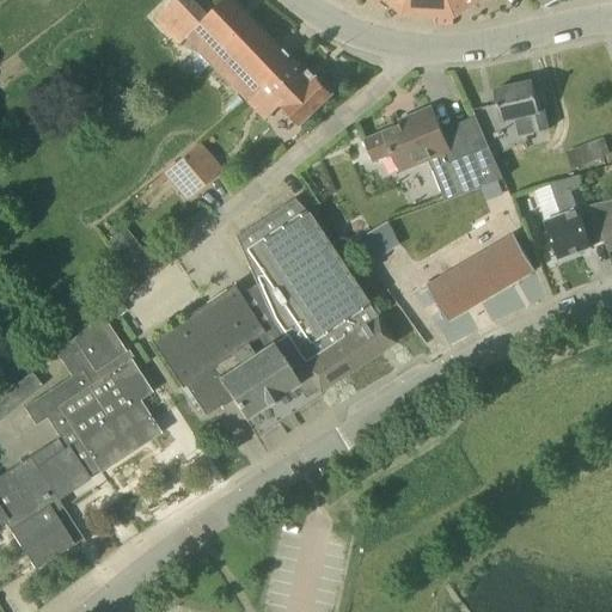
[(225,0),(207,17),(190,0),(175,0),(157,17),(182,44),(190,36),(249,99),(264,85),(263,81),(289,57),(234,0),(225,0)]
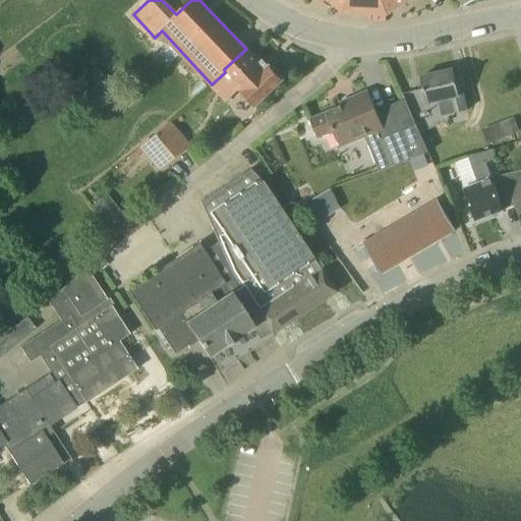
[(328,0),(343,12),(350,0),(328,0)]
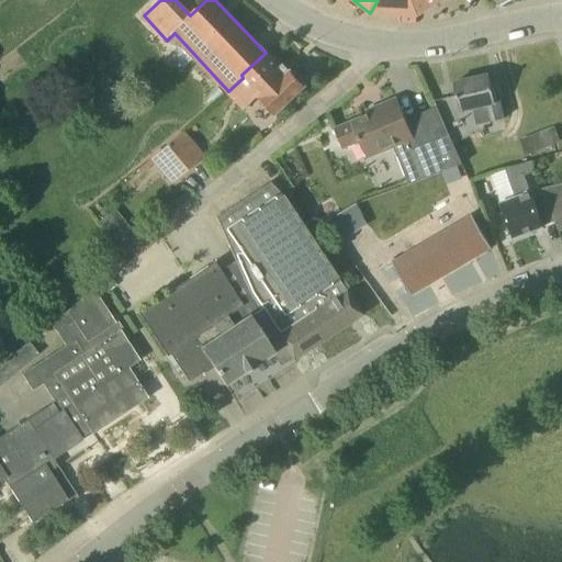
[(440,0),(378,0),(370,13),(418,15),(440,0)]
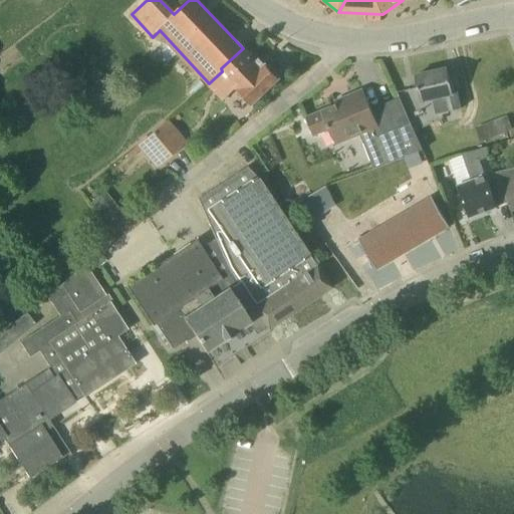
[(257,62),(243,48),(221,68),(222,71),(209,83),(224,98),(235,88),(252,105),(279,79),(266,66),(264,68),(258,62),(257,62)]
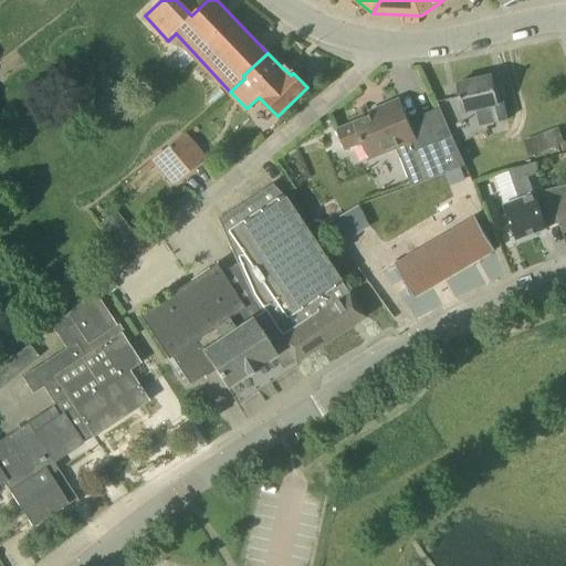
[(499,102),(498,97),(493,76),(458,84),(464,115),(480,111),(482,123),(491,122),(492,125),(509,121),(504,101),(499,102)]
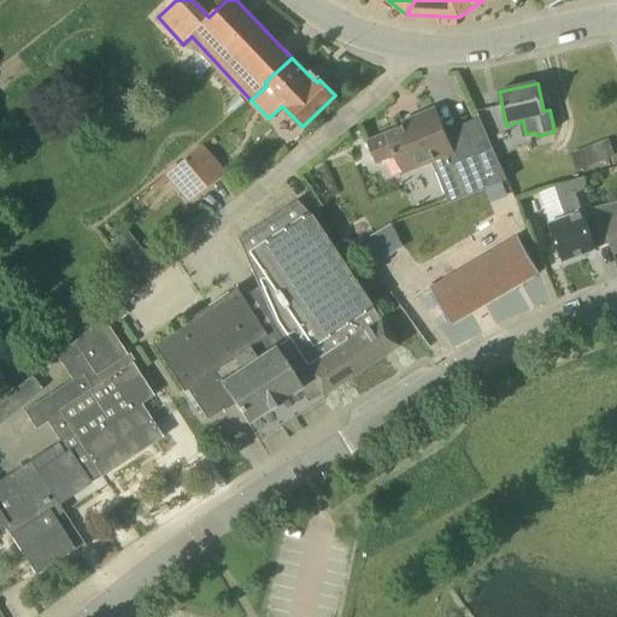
[(447,133),(436,109),(401,123),(404,127),(368,142),(376,163),(393,156),(404,175),(433,163),(448,200),(506,177),(482,117),(477,119),(447,133)]
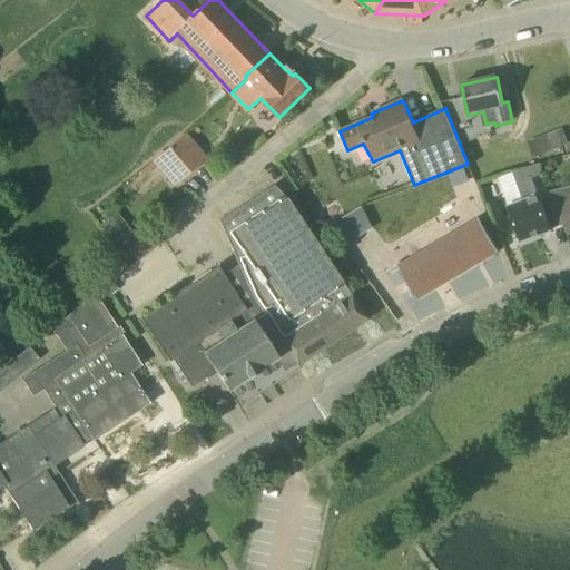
[(536,156),(562,147),(569,145),(564,129),(530,141),(536,156)]
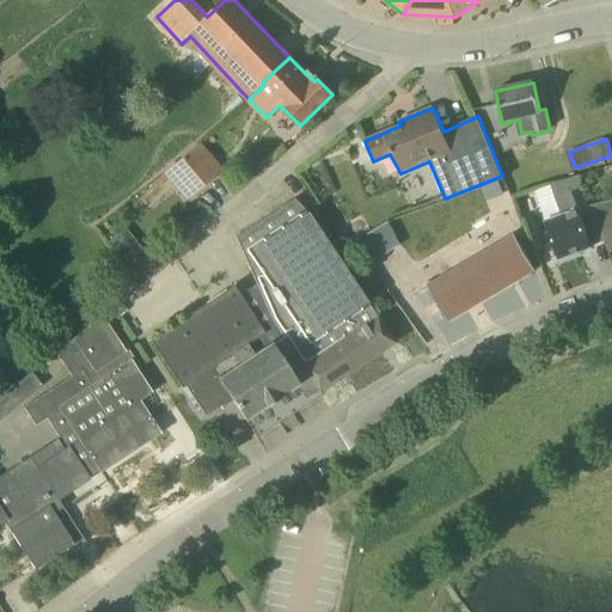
[(188,200),(220,171),(195,142),(167,164),(171,167),(164,173),(188,200)]
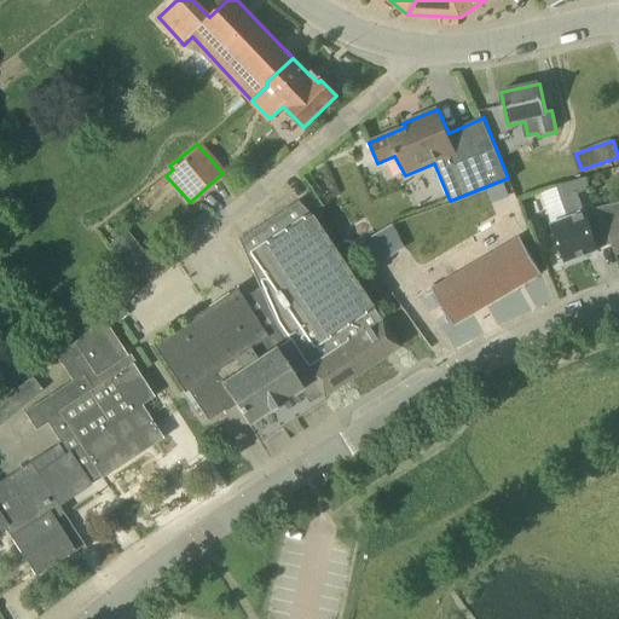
[(612,244),(608,233),(607,233),(602,221),(590,226),(579,194),(589,190),(585,178),(557,187),(541,192),(553,224),(567,262),(599,252),(597,249),(612,244)]
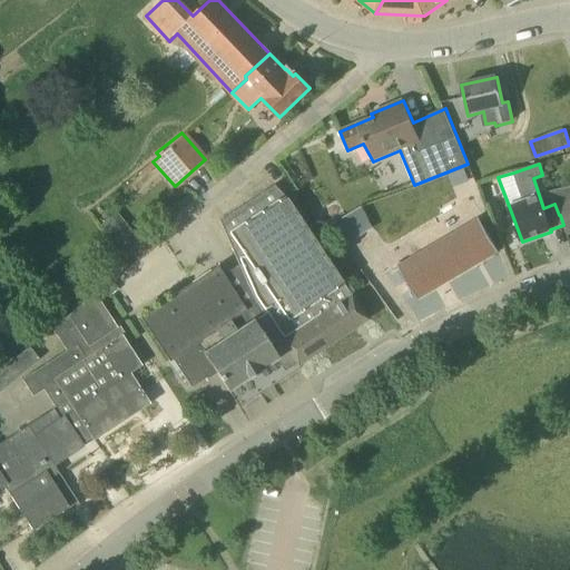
[(286,198),(274,186),(219,222),(241,268),(227,277),(225,278),(278,359),(282,364),(290,365),(295,362),(298,366),(367,320),(300,217),(286,198)]
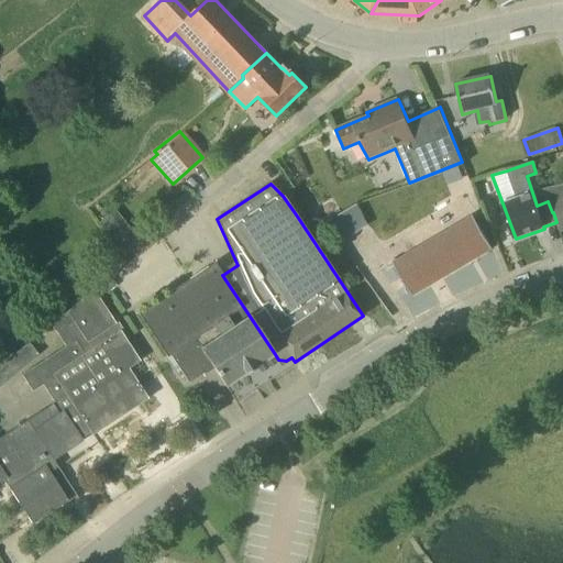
[(562,185),(559,187),(544,190),(548,201),(552,212),(553,212),(562,208),(562,185)]
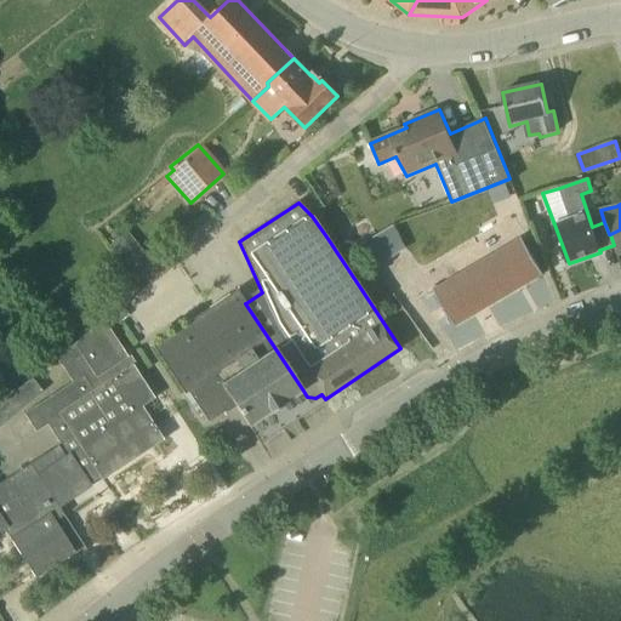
[(543,274),(531,252),(522,237),(485,257),(477,243),(425,273),(455,325),(543,274)]
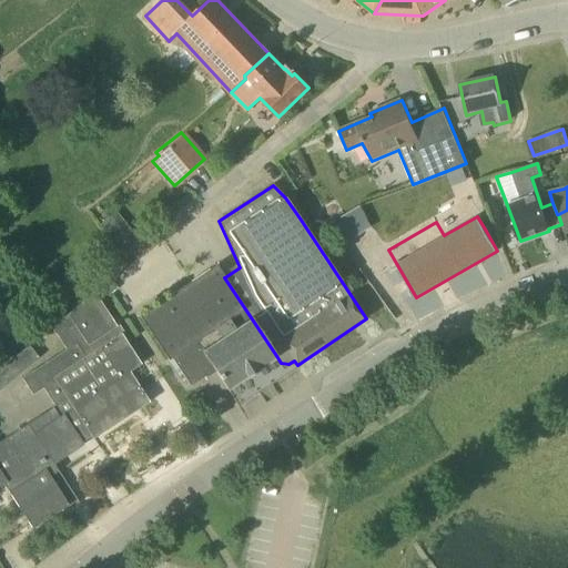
[(227,389),(277,357),(224,277),(226,276),(219,265),(140,317),(169,362),(172,359),(191,387),(215,371),(227,389)]
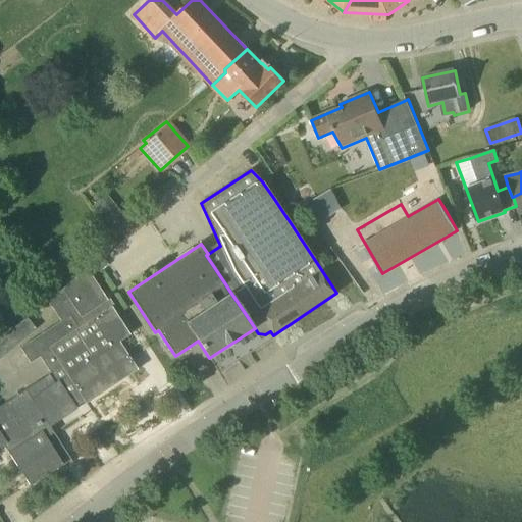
[(138,370),(119,342),(131,334),(111,307),(88,269),(59,292),(66,300),(54,309),(62,321),(21,348),(31,362),(40,356),(50,372),(47,374),(48,375),(0,406),(0,448),(4,446),(30,486),(62,465),(64,468),(73,463),(50,427),(77,409),(74,404),(83,399),(86,404),(138,370)]
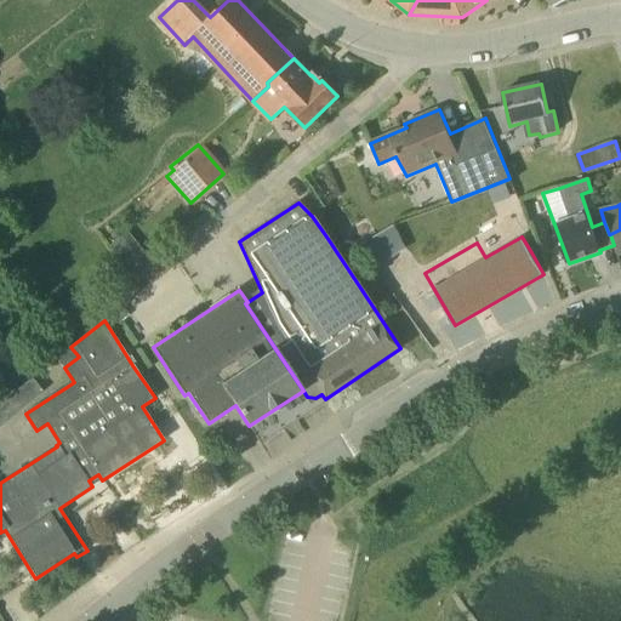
[(64,368),(79,357),(70,347),(57,357),(64,368)]
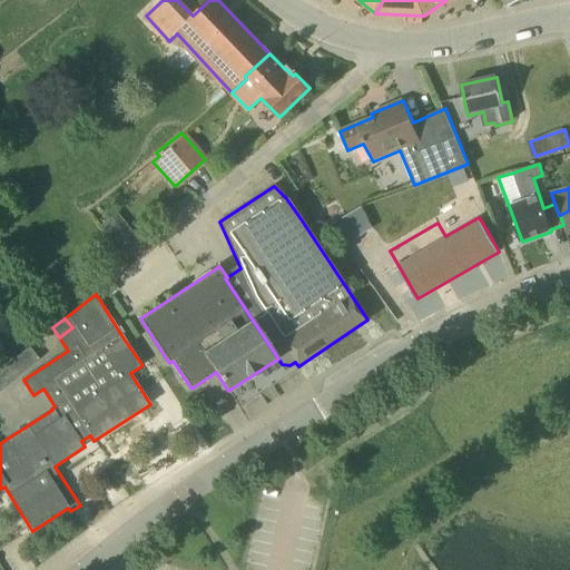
[(13,361),(22,371),(38,359),(30,347),(13,361)]
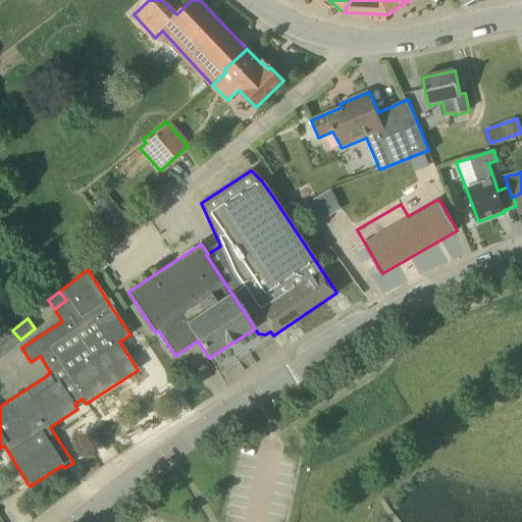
All buildings are outlined.
